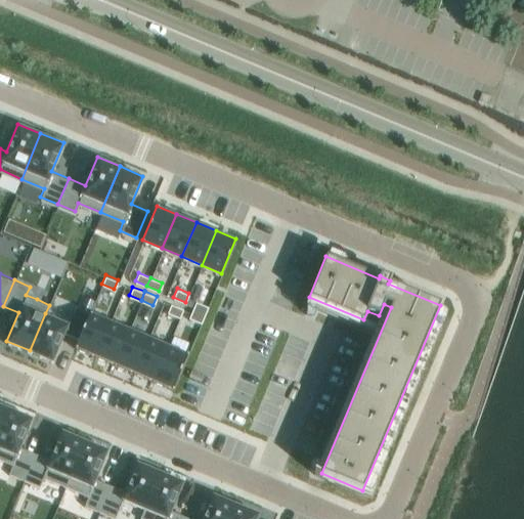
[(195,300),(192,308),(204,313),(208,305),(195,300)]
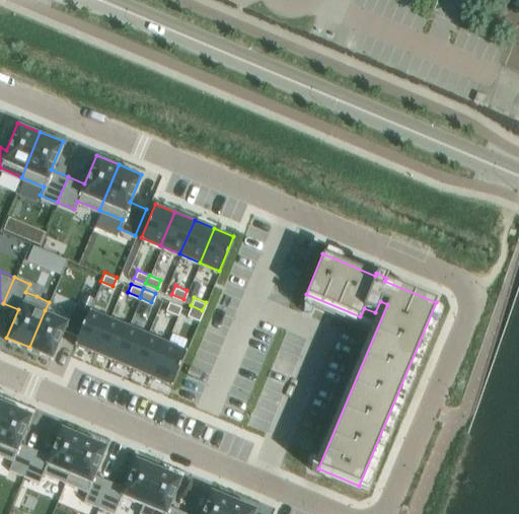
[(169,299),(165,308),(177,312),(181,304),(169,299)]
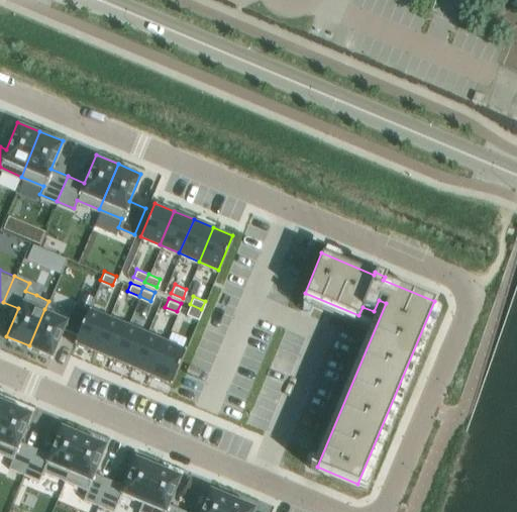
[(44,309),(29,345),(52,354),(63,326),(78,333),(82,324),(89,307),(74,301),(67,318),(58,314),(44,309)]
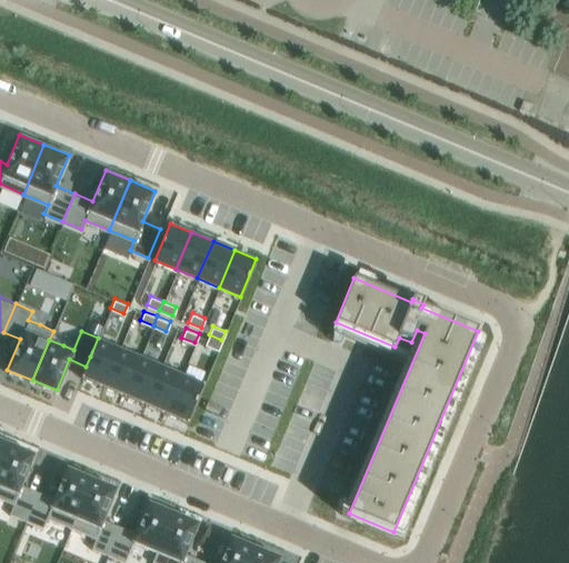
[(209,334),(205,343),(218,349),(221,340),(209,334)]
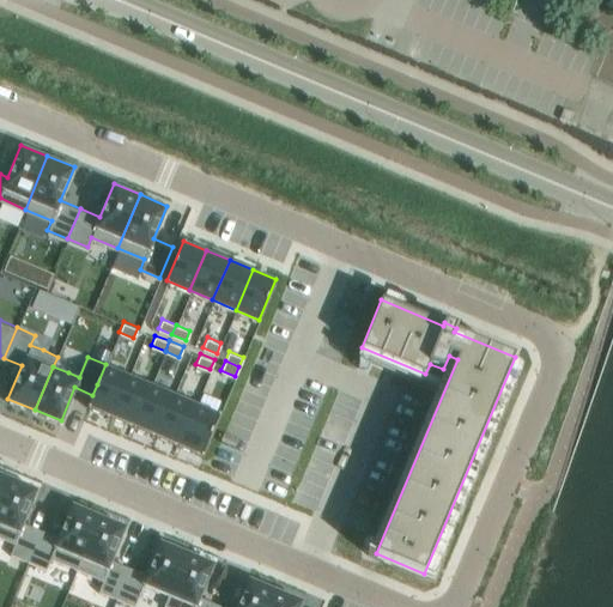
[(97,384),(89,405),(111,414),(128,374),(105,364),(97,384)]
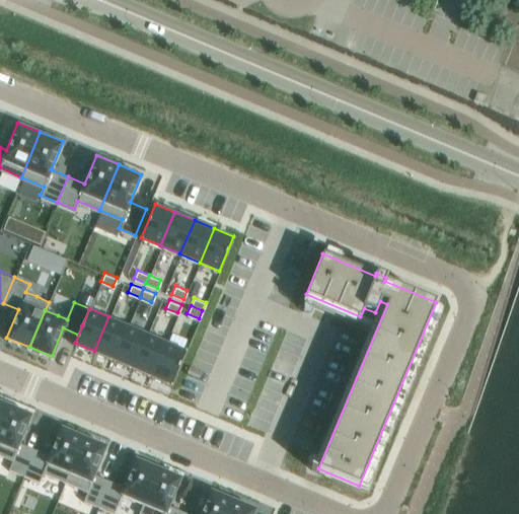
[(108,316),(94,351),(114,359),(128,324),(108,316)]
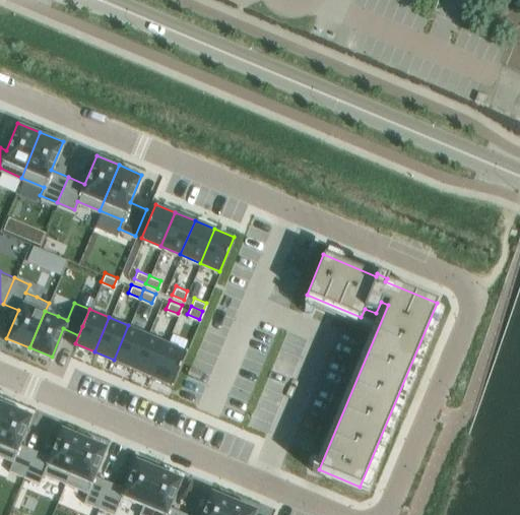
[(128,325),(114,360),(132,368),(147,333),(128,325)]
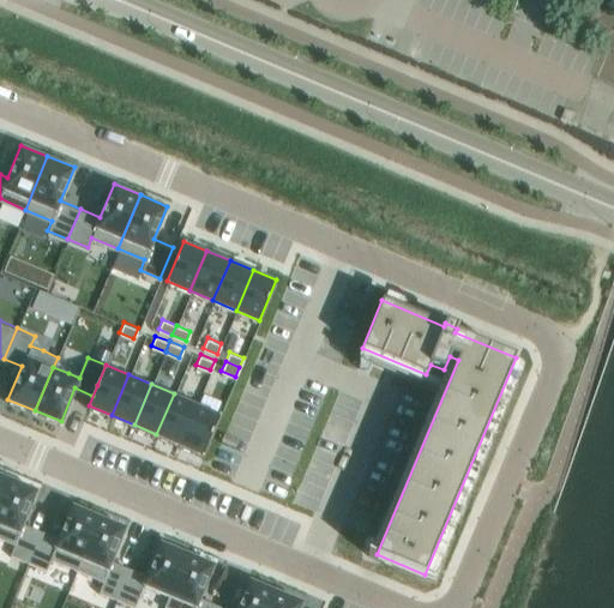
[(174,393),(156,434),(179,444),(196,403),(174,393)]
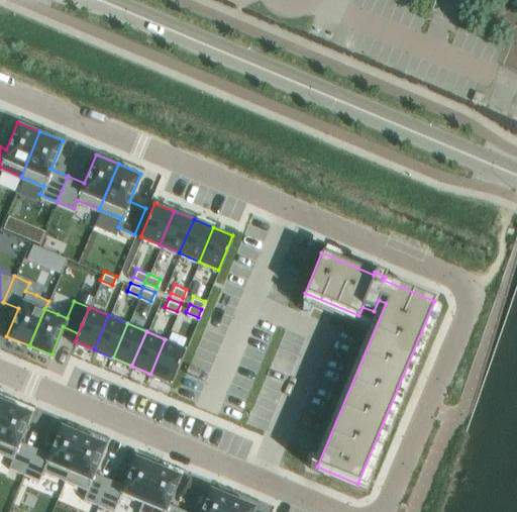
[(165,339),(150,374),(171,382),(185,347),(165,339)]
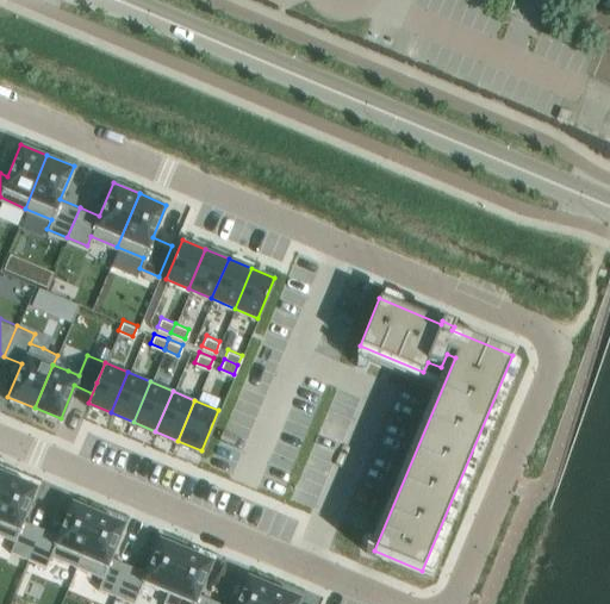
[(0,497),(10,474),(0,469),(0,497)]
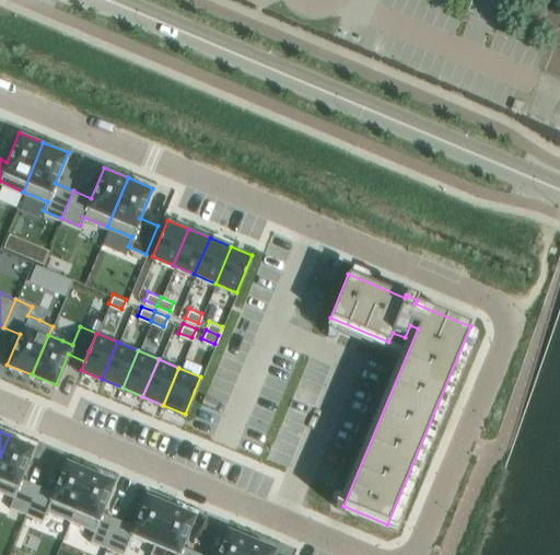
[(9,436),(0,457),(0,488),(13,495),(9,504),(25,511),(37,483),(21,476),(34,446),(9,436)]
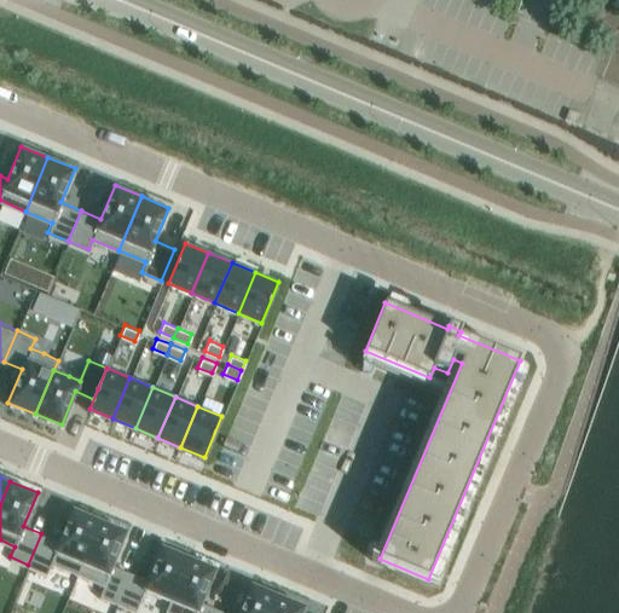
[(41,533),(28,565),(46,572),(51,561),(77,573),(99,519),(73,508),(58,541),(41,533)]
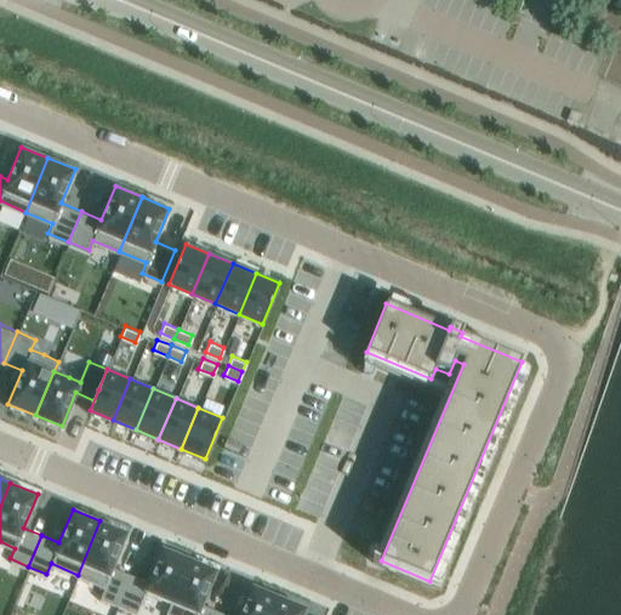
[(100,520),(78,575),(104,586),(100,596),(118,604),(131,573),(113,565),(127,531),(100,520)]
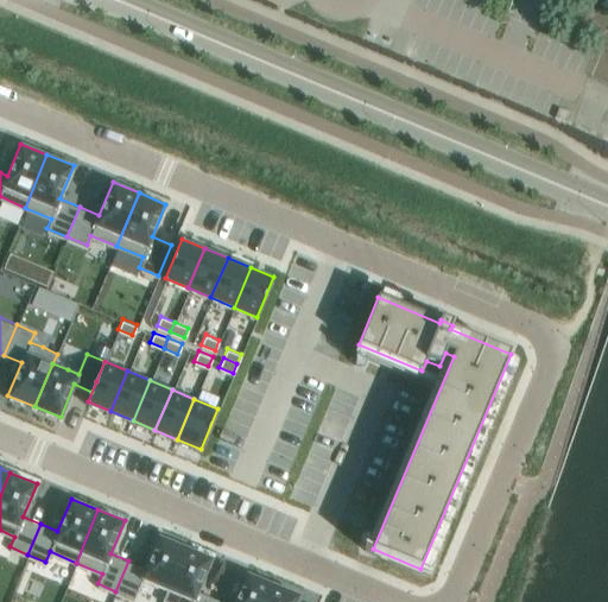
[(128,561),(115,591),(133,599),(141,577),(166,588),(168,589),(185,546),(159,534),(145,568),(128,561)]
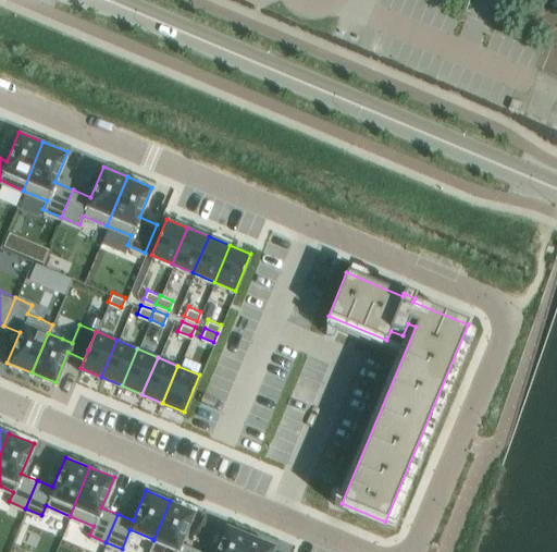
[(152,539),(149,549),(156,551),(195,551),(197,548),(182,541),(194,511),(170,501),(153,540),(152,539)]
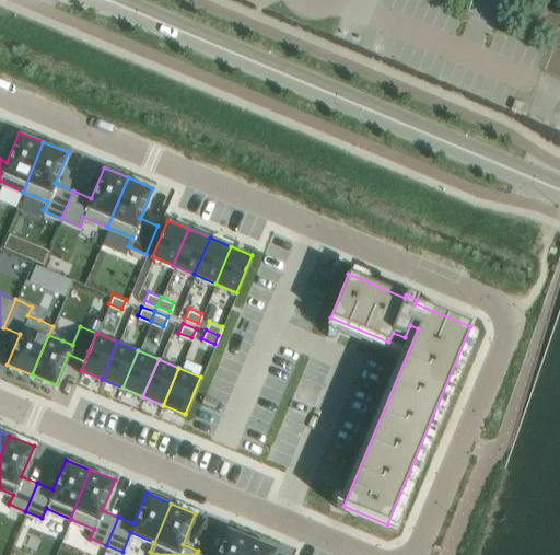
[(208,554),(198,551),(196,554),(244,554),(252,538),(226,527),(214,554),(208,554)]
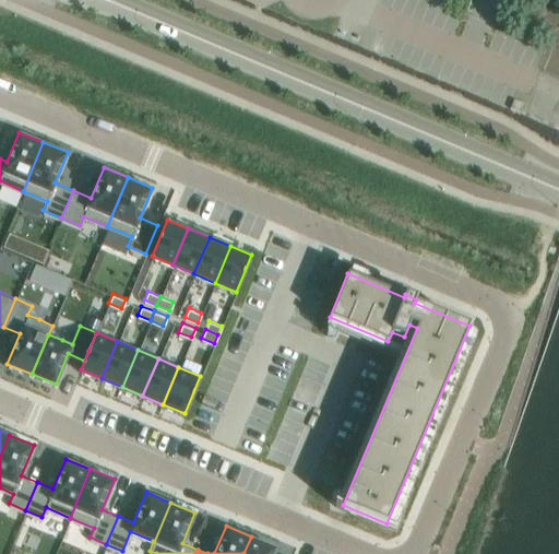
[(251,537),(244,553),(272,553),(275,546),(251,537)]
